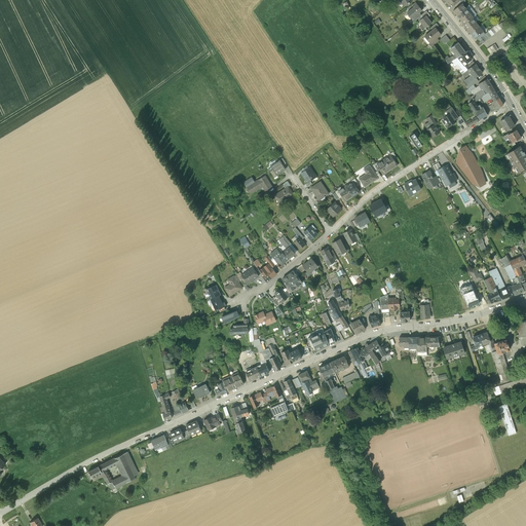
[(422,10),(416,2),(412,5),(414,7),(411,9),(407,12),(412,19),(413,19),(418,14),(422,10)]
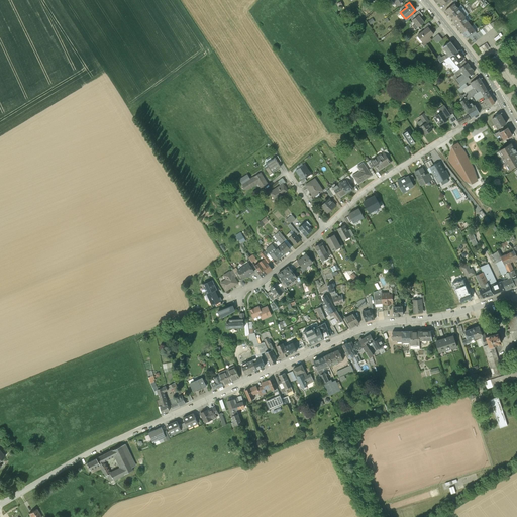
[(448,8),(445,10),(449,15),(457,8),(454,3),(448,8)]
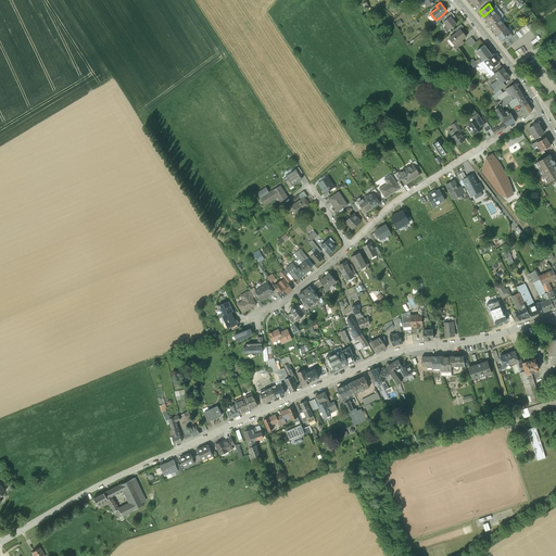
[(492,9),(483,16),(487,21),(496,13),(492,9)]
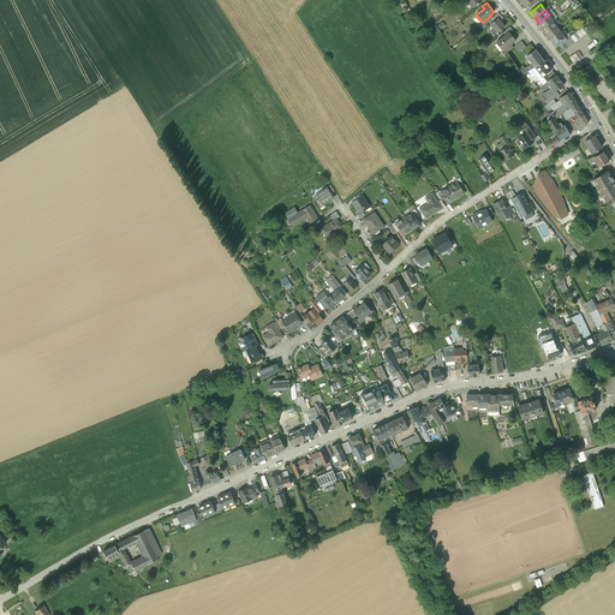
[(554,21),(549,15),(538,23),(543,28),(553,21),(554,21)]
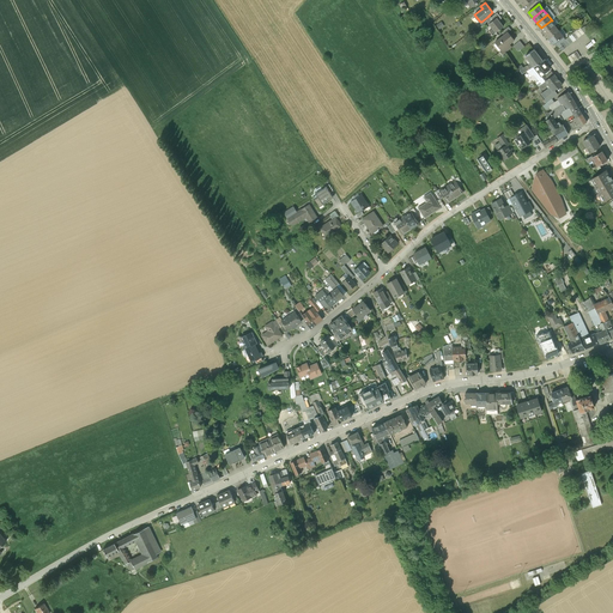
[(497,19),(497,18),(493,20),(489,24),(492,29),(490,31),(492,35),(503,26),(497,19)]
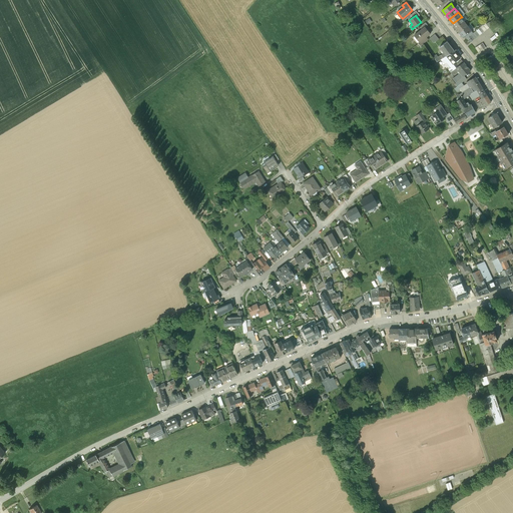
[(453,23),(452,24),(456,28),(464,22),(461,17),(453,23)]
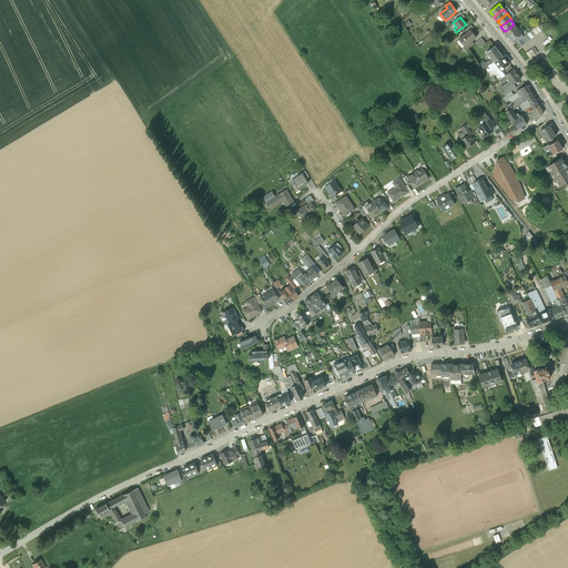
[(505,31),(508,37),(518,29),(514,24),(505,31)]
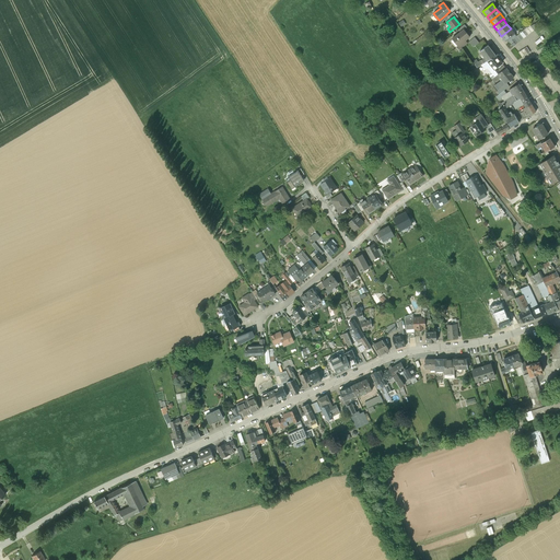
[(511,28),(501,36),(505,41),(506,39),(514,34),(514,33),(517,31),(513,26),(511,28)]
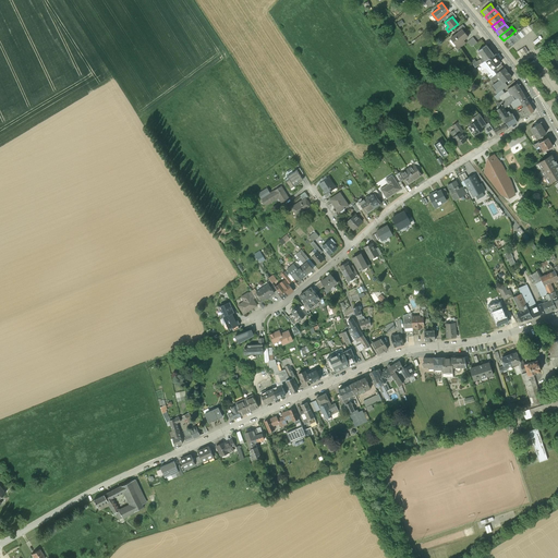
[(462,29),(459,32),(450,39),(456,46),(457,46),(462,41),(469,37),(462,29)]
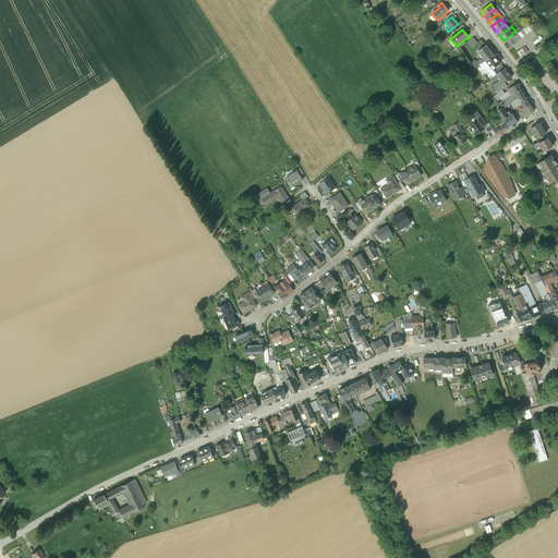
[(473,37),(468,41),(472,47),(477,43),(473,37)]
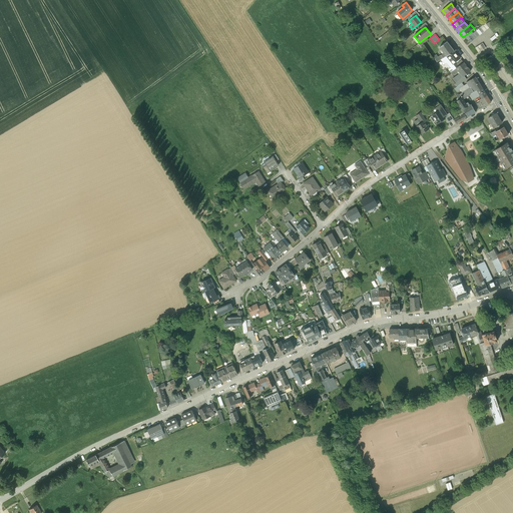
[(447,41),(440,47),(442,49),(440,51),(443,54),(436,58),(435,57),(434,58),(437,62),(454,51),(447,41)]
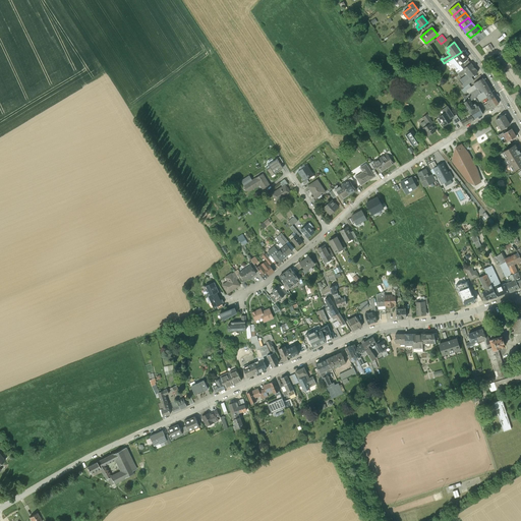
[(461,52),(448,60),(449,61),(450,62),(453,64),(454,63),(457,67),(467,59),(461,52)]
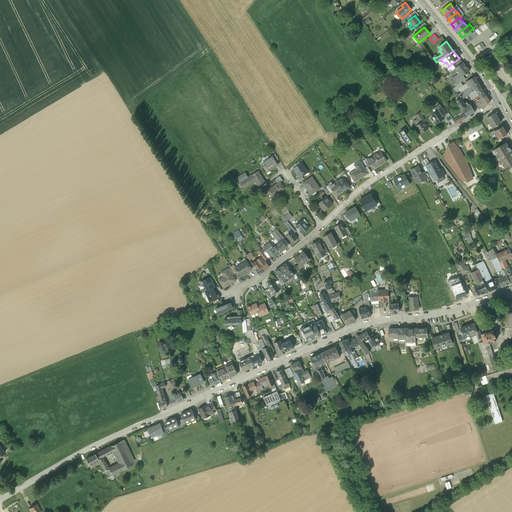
[(456,67),(449,72),(452,75),(456,71),(456,70),(459,73),(452,78),(455,83),(458,81),(458,80),(463,76),(470,71),(463,62),(456,67)]
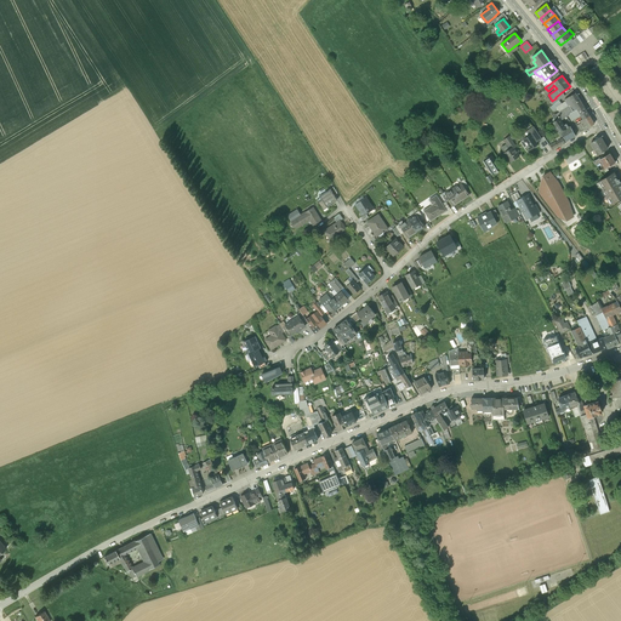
[(562,92),(556,97),(556,98),(552,101),(551,102),(553,104),(559,101),(565,96),(562,92)]
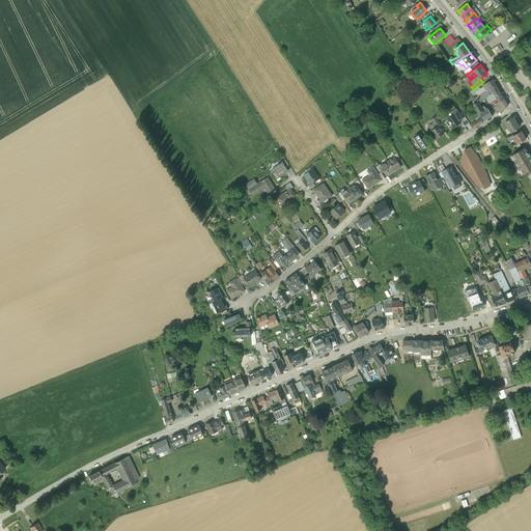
[(496,86),(492,80),(482,85),(486,91),(491,95),(494,93),(496,98),(501,94),(496,86)]
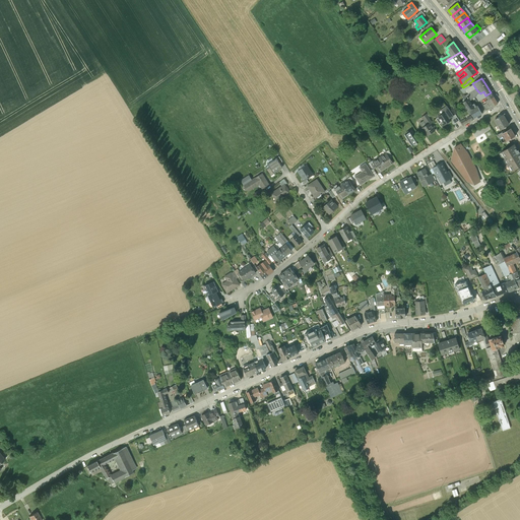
[(468,84),(460,89),(463,93),(470,87),(468,84)]
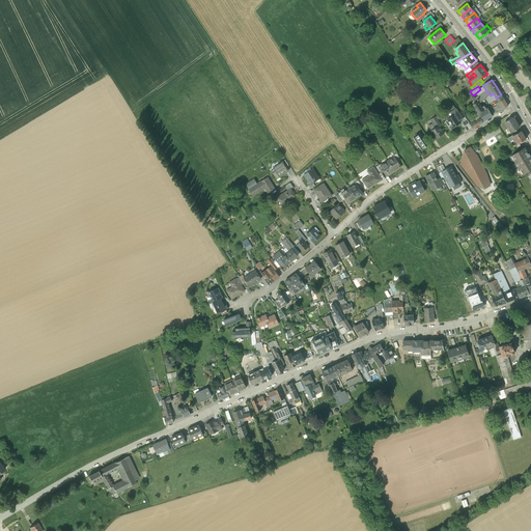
[(486,91),(475,99),(473,96),(472,98),(475,103),(477,102),(478,101),(479,103),(486,99),(486,98),(491,95),(486,91)]
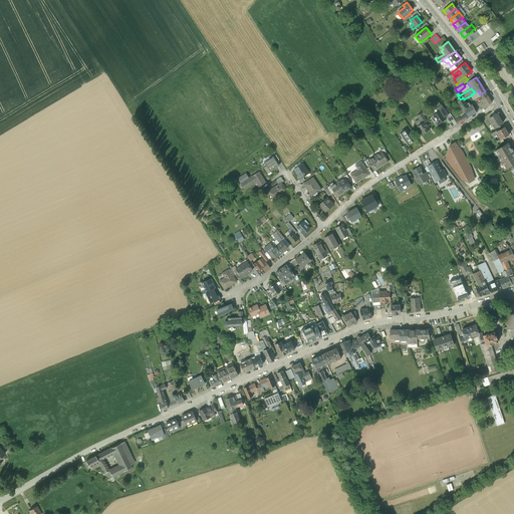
[(475,92),(471,94),(471,95),(474,99),(481,95),(480,94),(478,90),(475,92)]
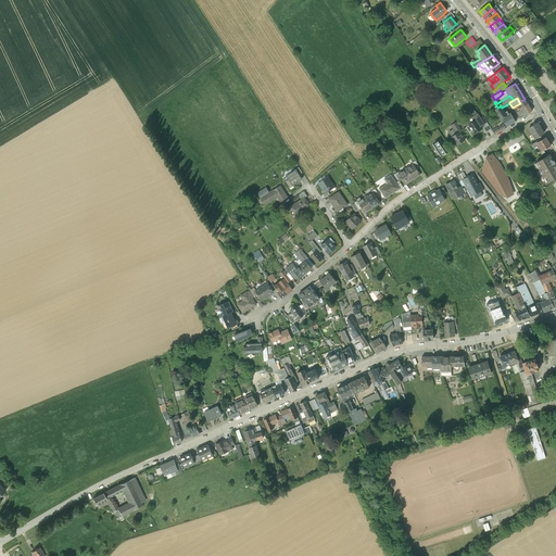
[(522,106),(519,109),(519,110),(520,110),(521,112),(523,116),(532,111),(528,103),(522,106)]
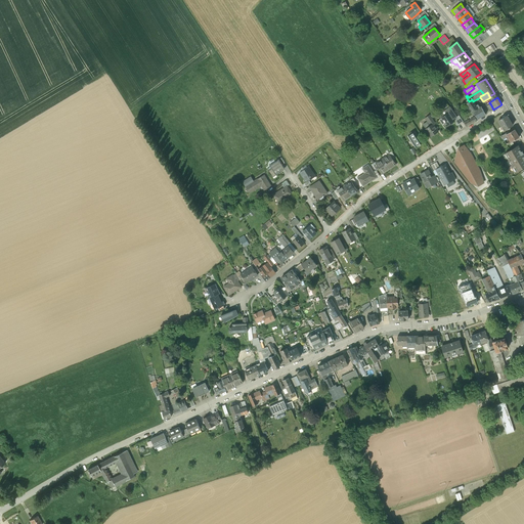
[(478,110),(471,100),(469,101),(467,103),(469,106),(473,113),(478,110)]
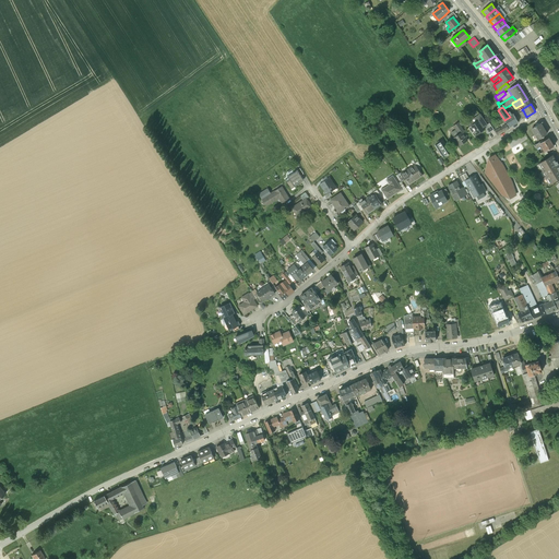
[(510,117),(504,120),(510,127),(512,126),(516,123),(518,122),(513,115),(510,117)]
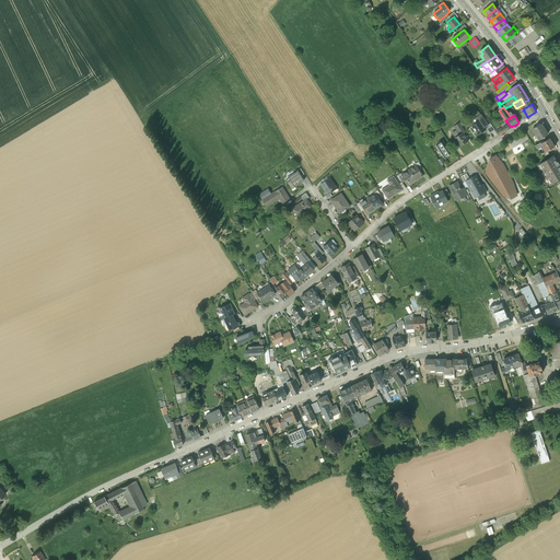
[(486,129),(480,120),(470,127),(474,132),(476,131),(477,135),(486,129)]
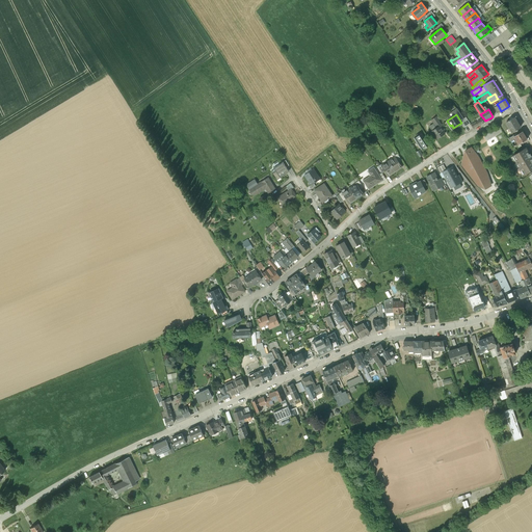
[(436,116),(431,120),(433,123),(434,123),(437,127),(440,126),(442,125),(439,120),(436,116)]
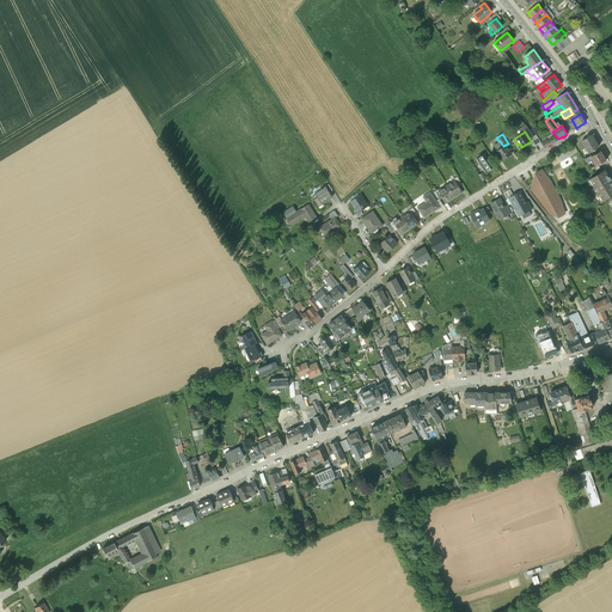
[(599,147),(592,135),(582,141),(589,153),(599,147)]
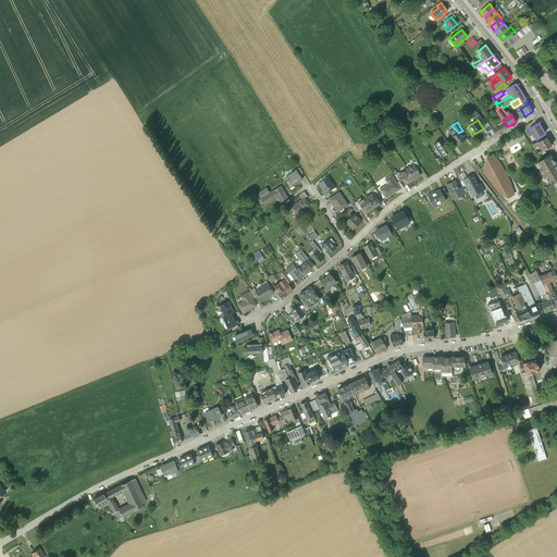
[(504,124),(498,127),(493,131),(496,134),(506,127),(504,124)]
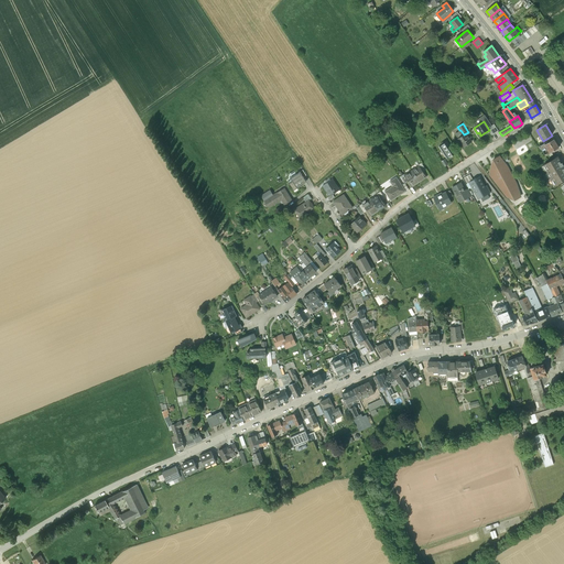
[(464,134),(458,139),(464,147),(472,142),(469,139),(472,138),(468,132),(466,133),(464,134)]
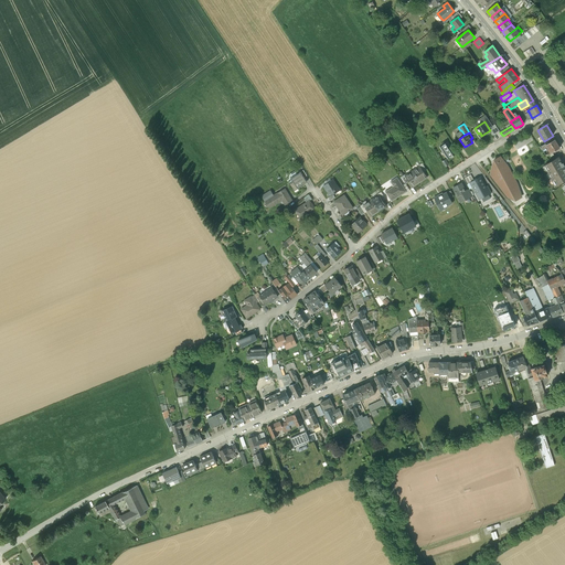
[(555,140),(546,145),(545,144),(540,147),(542,150),(546,147),(551,153),(552,152),(560,148),(555,140)]
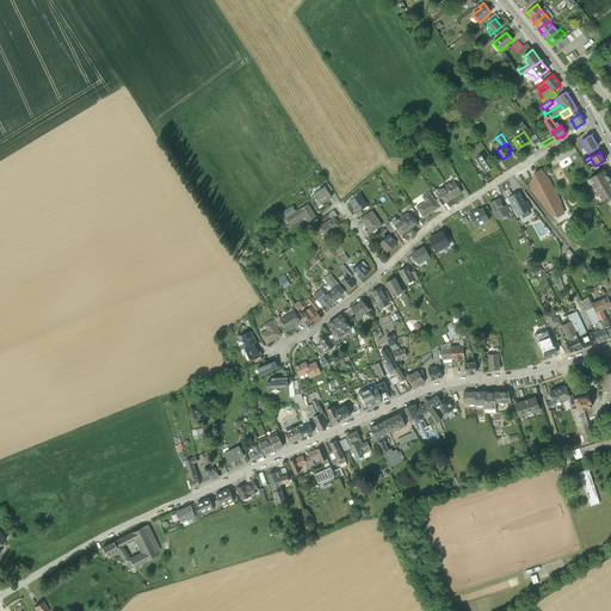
[(493,166),(485,153),(475,159),(483,172),(487,170),(487,172),(491,170),(489,168),(493,166)]
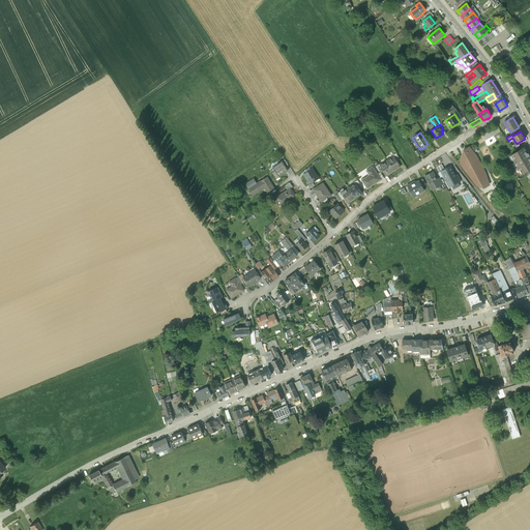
[(476,156),(469,147),(465,150),(464,152),(467,157),(464,158),(464,157),(462,158),(461,164),(477,184),(480,183),(483,187),(489,184),(486,173),(482,168),(481,169),(477,160),(478,160),(476,156)]
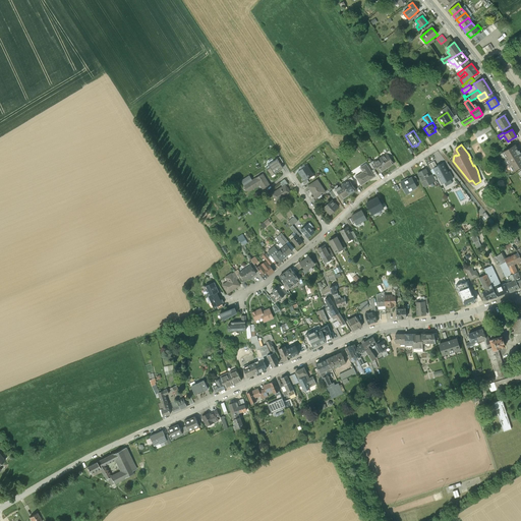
[(518,151),(515,146),(503,153),(503,154),(501,154),(504,158),(505,157),(511,167),(509,167),(512,171),(513,170),(513,171),(520,166),(520,155),(520,156),(520,154),(520,153),(519,151),(518,151)]
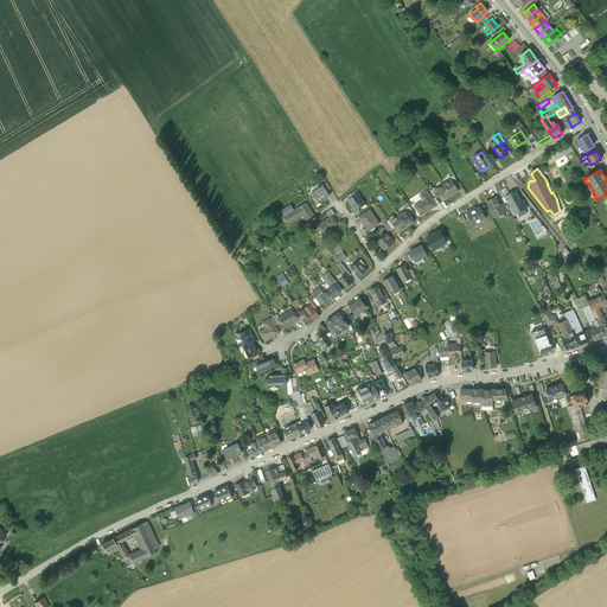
[(455,185),(451,179),(443,184),(451,196),(459,190),(455,185)]
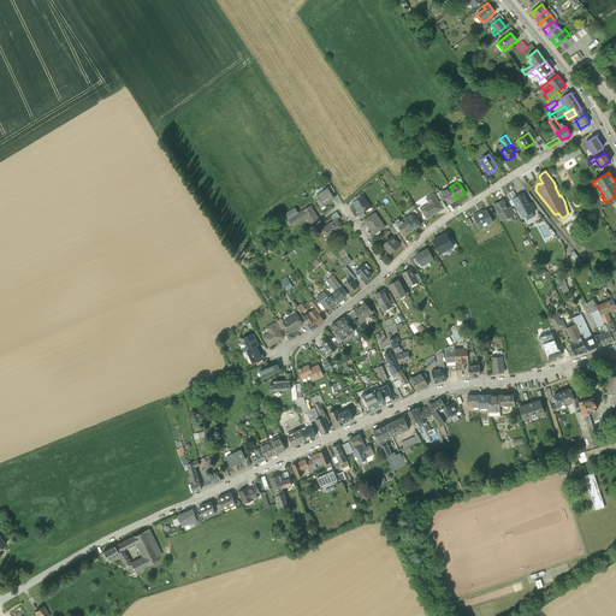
[(450,187),(442,191),(442,193),(445,199),(450,203),(457,199),(450,187)]
